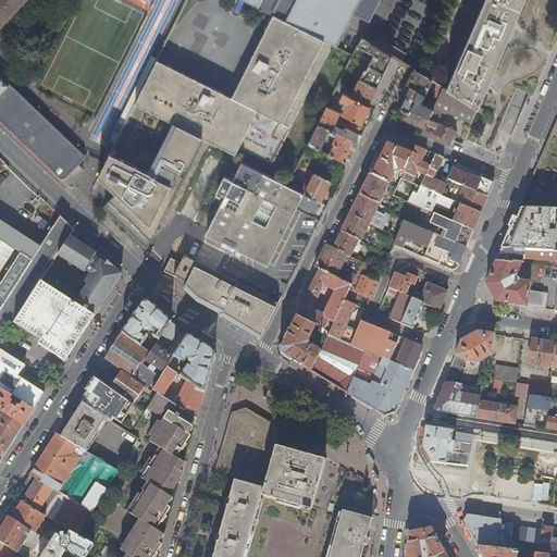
[(0,0),(0,120),(60,177),(63,178),(66,178),(67,177),(72,173),(79,164),(85,159),(86,158),(85,156),(10,84),(8,86),(0,78),(0,27),(26,0),(0,0)]
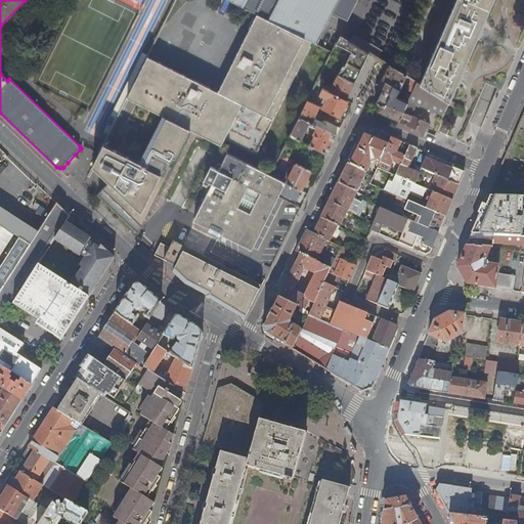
[(333,12),(348,19),(357,0),(229,0),(258,14),(313,42),(316,44),(333,12)]
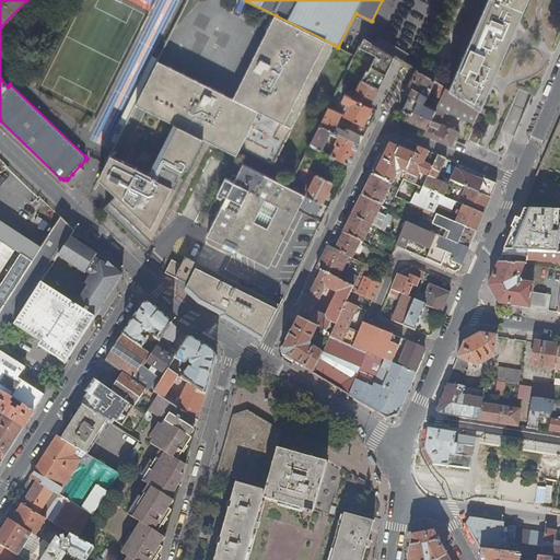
[(486,0),(448,90),(480,109),(526,0),(486,0)]
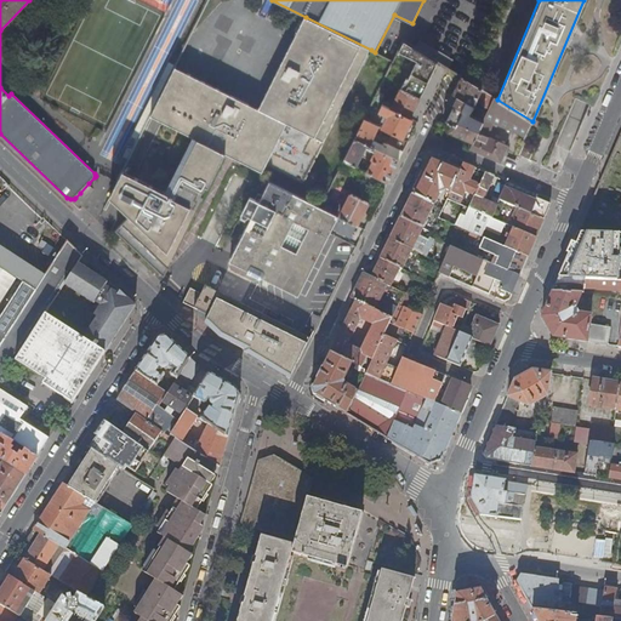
[(291,95),(258,160),(303,183),(371,50),(306,17),(258,109),(265,113),(278,87),(291,95)]
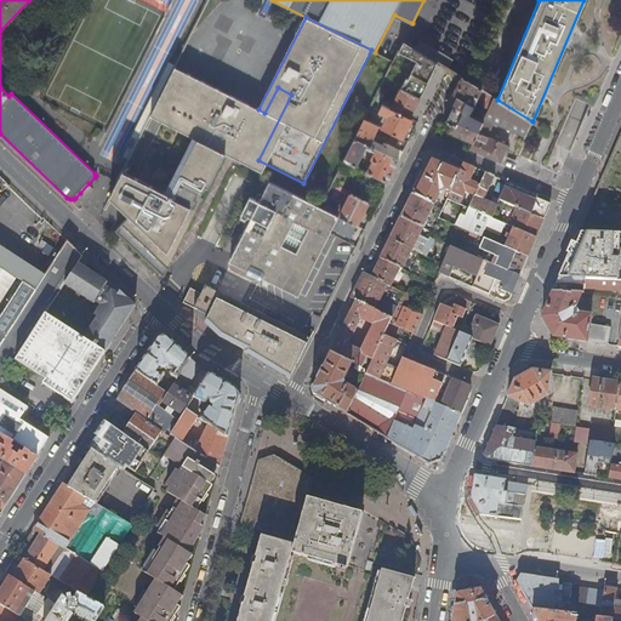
[(420,98),(438,62),(404,40),(399,51),(416,60),(408,74),(410,75),(409,78),(406,77),(402,89),(420,98)]
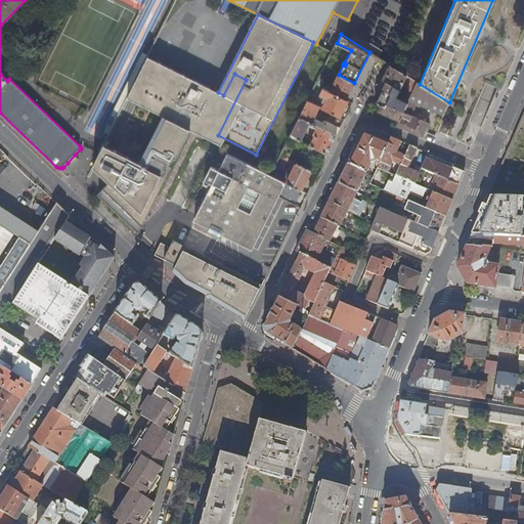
[(127,98),(147,57),(148,55),(143,53),(104,131),(108,134),(127,98)]
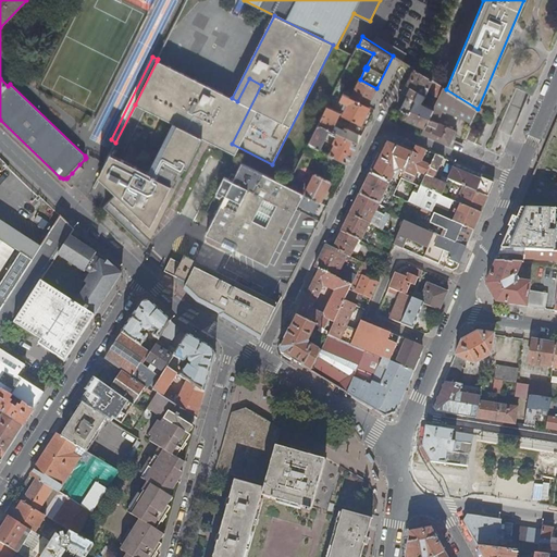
[(170,67),(157,61),(135,104),(148,111),(170,67)]
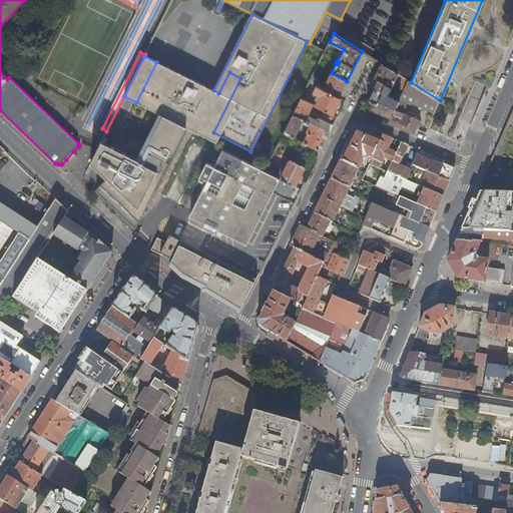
[(95,190),(127,219),(138,207),(136,205),(149,190),(153,192),(167,165),(165,164),(169,155),(172,156),(186,128),(192,116),(191,116),(206,87),(156,62),(136,102),(160,114),(137,159),(113,148),(100,173),(106,178),(95,190)]
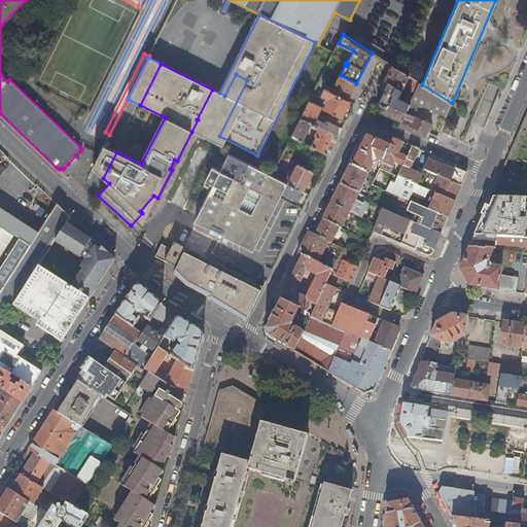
[(398,97),(409,75),(391,65),(380,88),(385,90),(380,101),(378,100),(377,103),(378,104),(381,111),(401,120),(410,103),(398,97)]
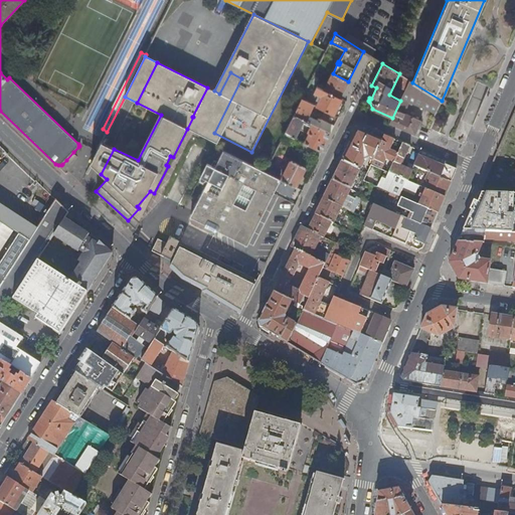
[(210,140),(214,133),(241,78),(230,72),(219,94),(214,91),(207,88),(192,117),(193,117),(187,129),(210,140)]
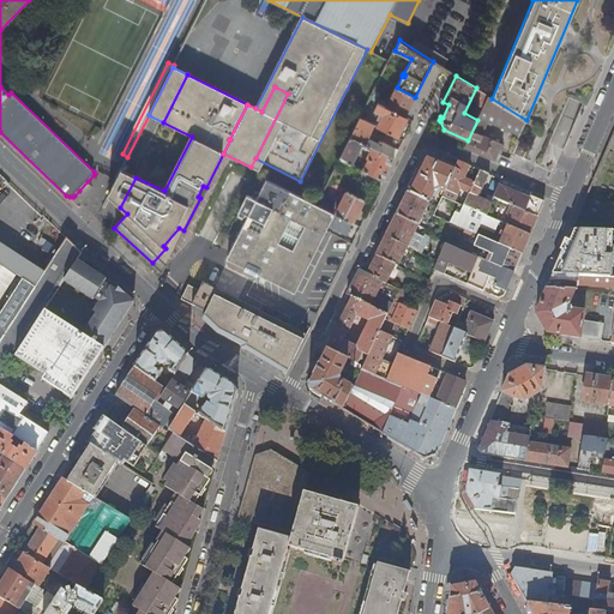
[(397,88),(386,108),(405,118),(415,97),(397,88)]
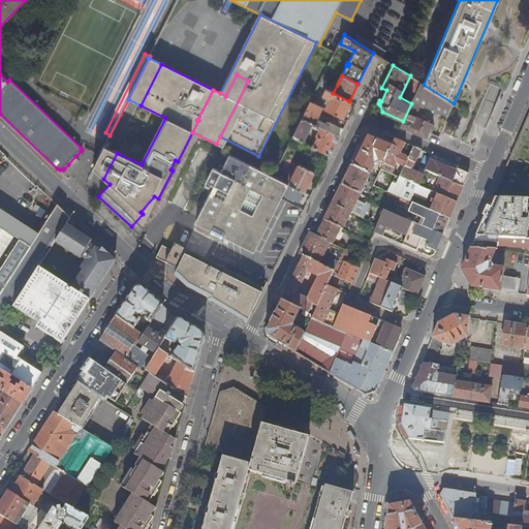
[(421,104),(447,117),(454,103),(424,85),(422,83),(411,103),(403,121),(401,127),(427,138),(433,124),(419,118),(417,123),(414,122),(416,117),(415,116),(421,104)]
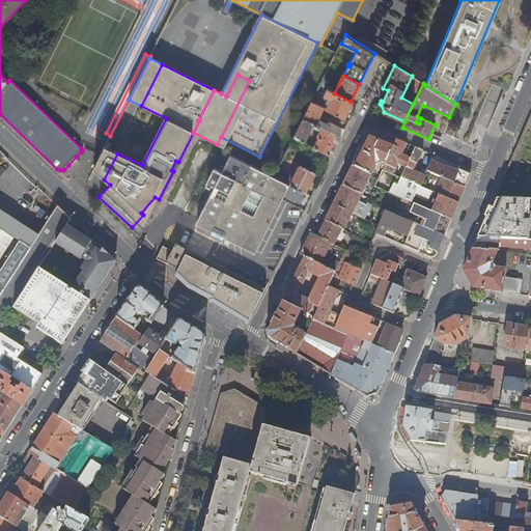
[(332,100),(327,110),(344,118),(353,103),(351,102),(334,93),(326,89),(323,95),(332,100)]
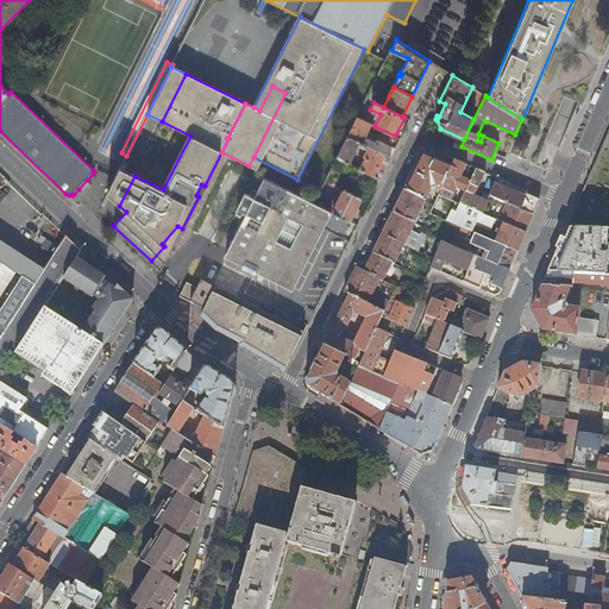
[(395,136),(375,126),(357,117),(349,136),(359,142),(369,146),(391,157),(401,139),(395,136)]
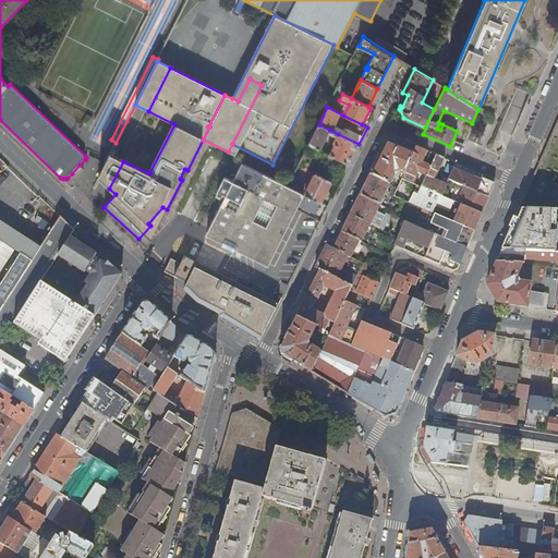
[(322,146),(329,130),(319,124),(310,144),(328,154),(341,160),(349,164),(359,144),(338,134),(334,142),(335,144),(336,144),(332,152),(322,146)]
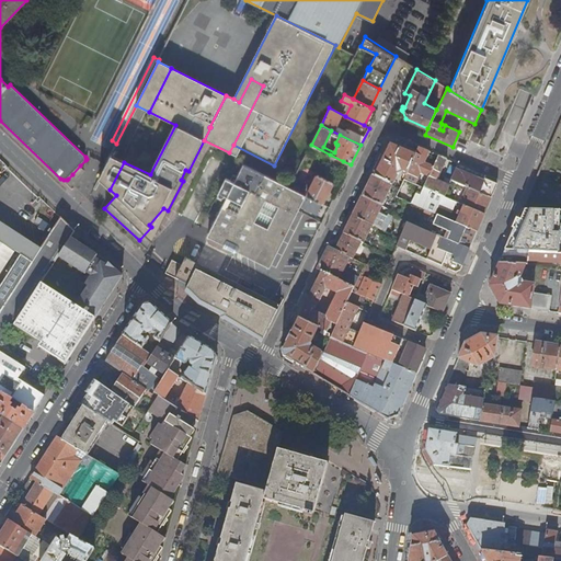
[(482,134),(472,129),(468,140),(478,145),(482,134)]
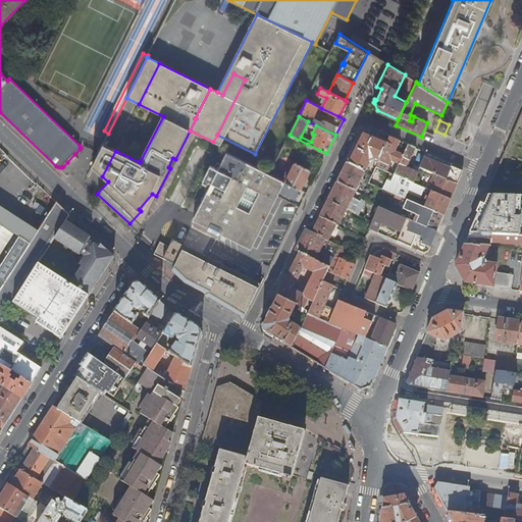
[(363,132),(348,163),(365,172),(370,162),(372,162),(374,160),(378,162),(379,161),(387,143),(363,132)]
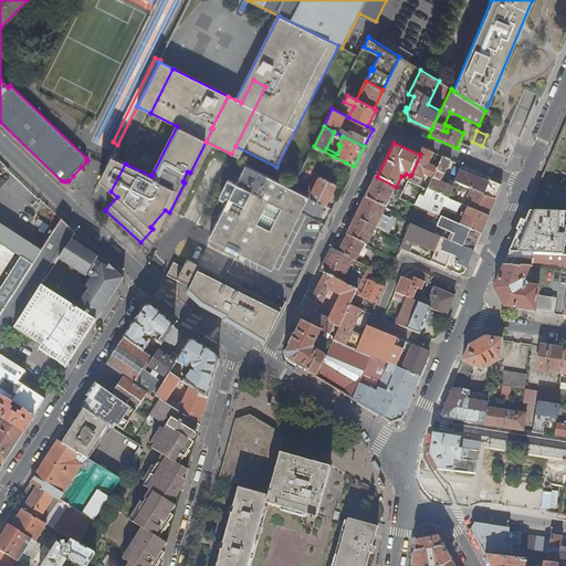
[(425,174),(433,178),(438,168),(429,164),(435,153),(423,148),(420,155),(411,175),(422,179),(425,174)]
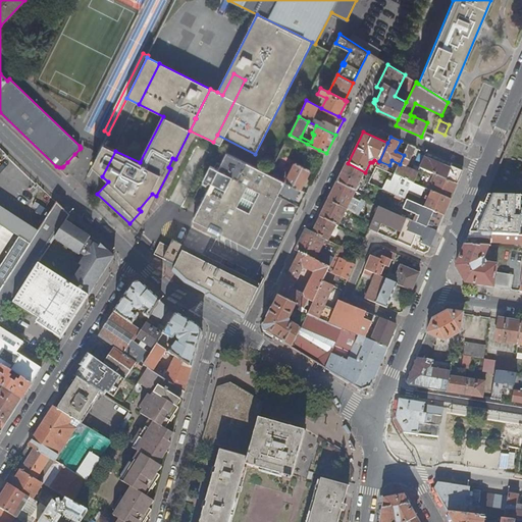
[(316,158),(319,150),(307,144),(303,151),(316,158)]
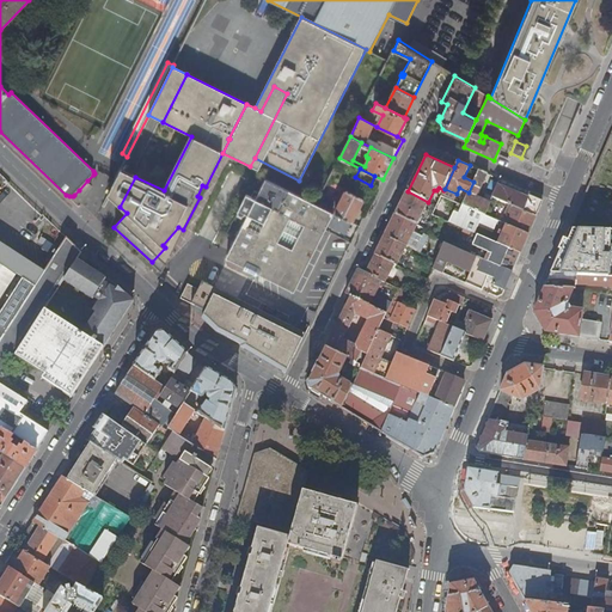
[(108,195),(120,207),(135,177),(121,170),(110,191),(108,195)]
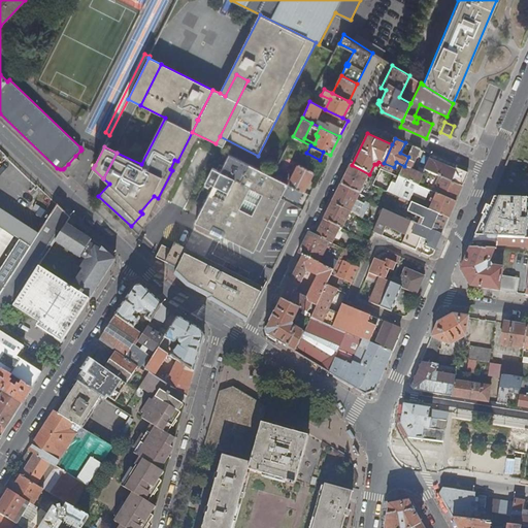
[(416,163),(421,150),(414,146),(408,157),(404,166),(399,177),(419,186),(425,170),(426,167),(423,166),(422,169),(419,167),(418,172),(409,168),(413,162),(416,163)]
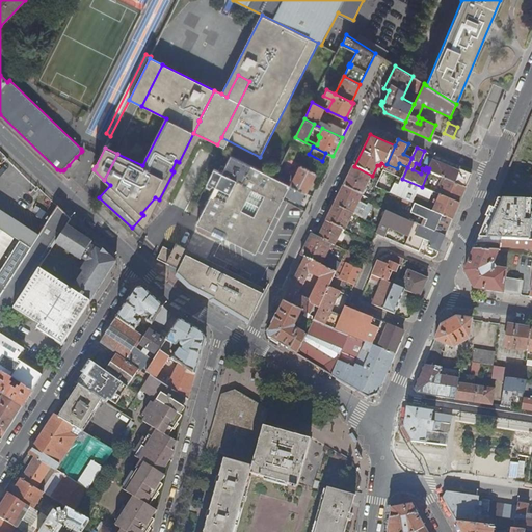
[(300,204),(306,193),(291,186),(230,155),(194,228),(195,229),(198,222),(213,230),(211,233),(222,238),(223,238),(225,237),(247,247),(268,204),(278,208),(285,195),(300,204)]
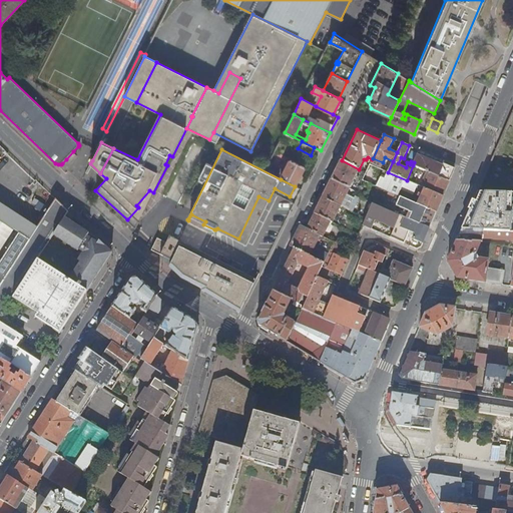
[(78,156),(73,151),(66,159),(70,163),(78,156)]
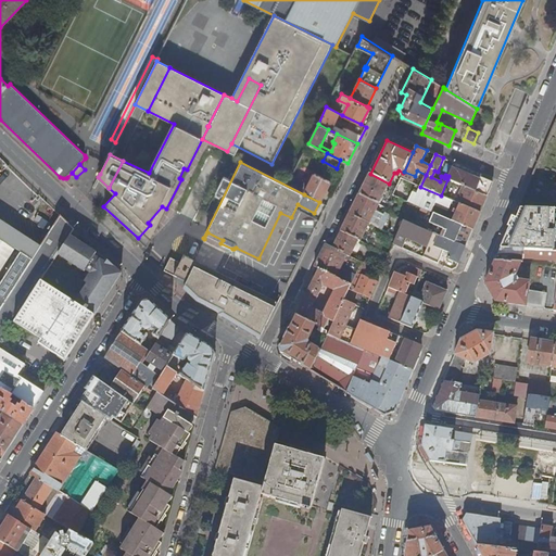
[(481,177),(454,165),(449,176),(447,179),(460,185),(465,187),(488,197),(492,186),(480,180),(481,177)]
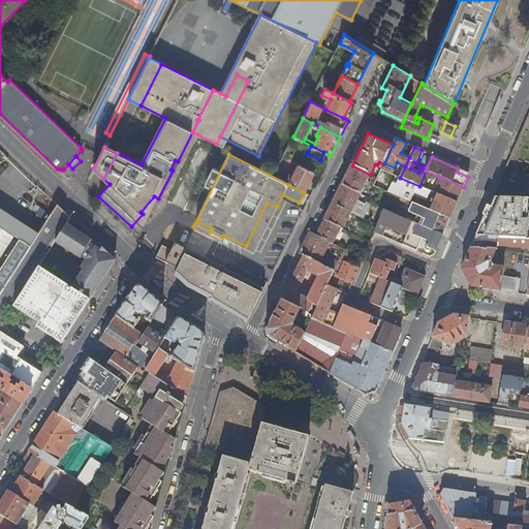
[(300,164),(289,185),(304,192),(314,170),(300,164)]
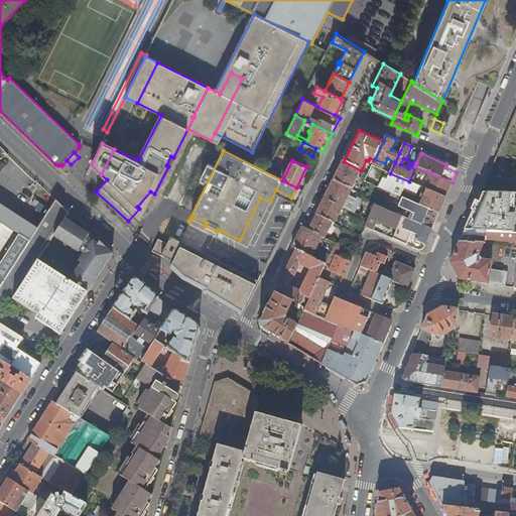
[(344,161),(335,180),(351,189),(361,170),(344,161)]
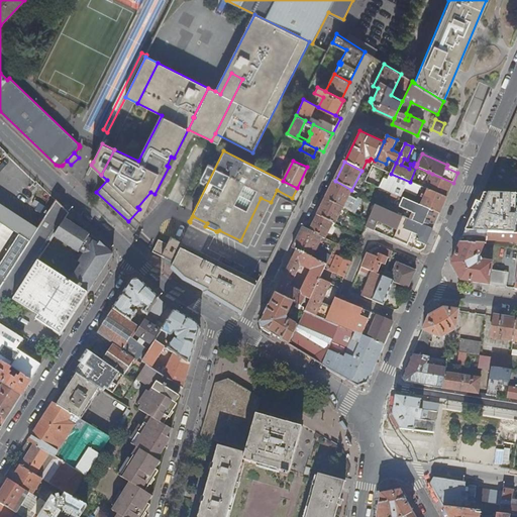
[(403,198),(406,191),(410,182),(391,174),(373,166),(366,181),(403,198)]
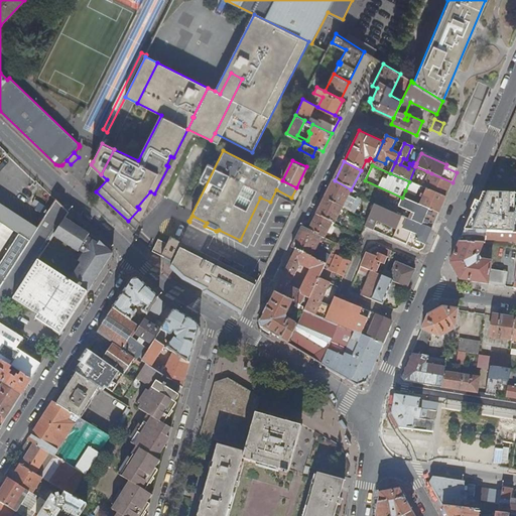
[(426,174),(427,171),(415,166),(409,181),(420,185),(421,183),(419,182),(423,173),(426,174)]
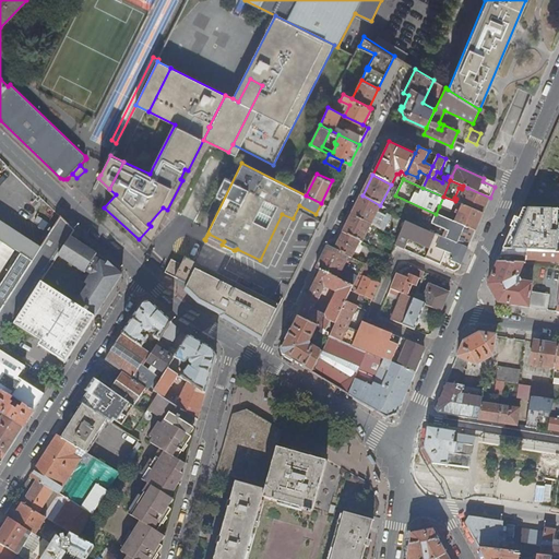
[(458,199),(456,202),(459,203),(462,204),(484,214),(490,198),(467,188),(462,201),(458,199)]
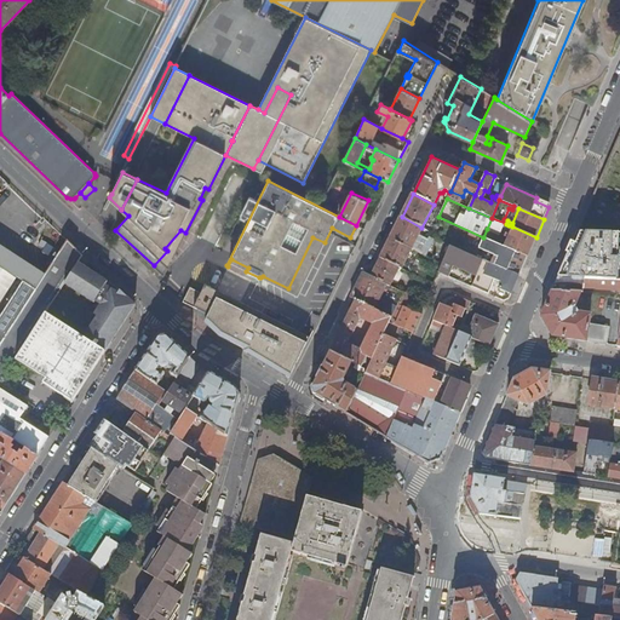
[(402,217),(392,236),(412,246),(422,228),(402,217)]
